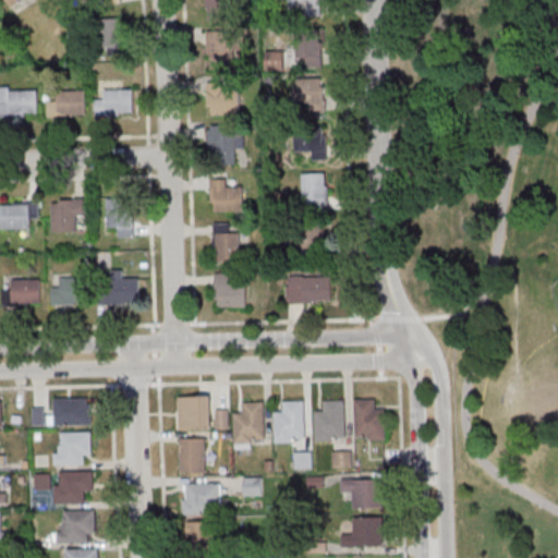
[(205,0),(206,22),(231,22),(231,0),(205,0)]
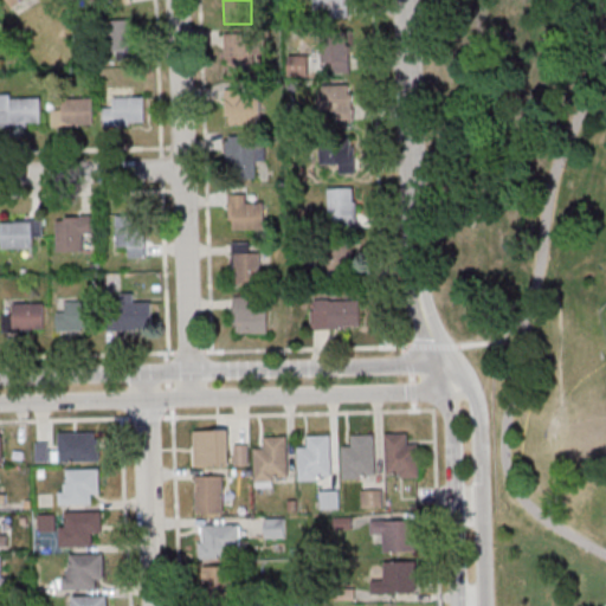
[(318,0),(320,19),(348,19),(347,0),(318,0)]
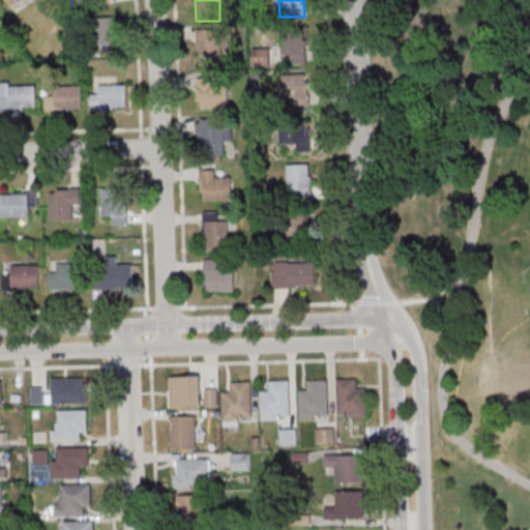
[(94,18),(94,47),(119,47),(119,18),(94,18)]
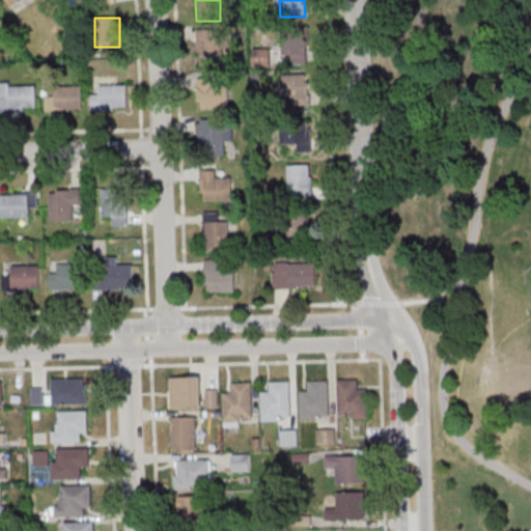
[(197,31),(197,65),(225,65),(225,31),(197,31)]
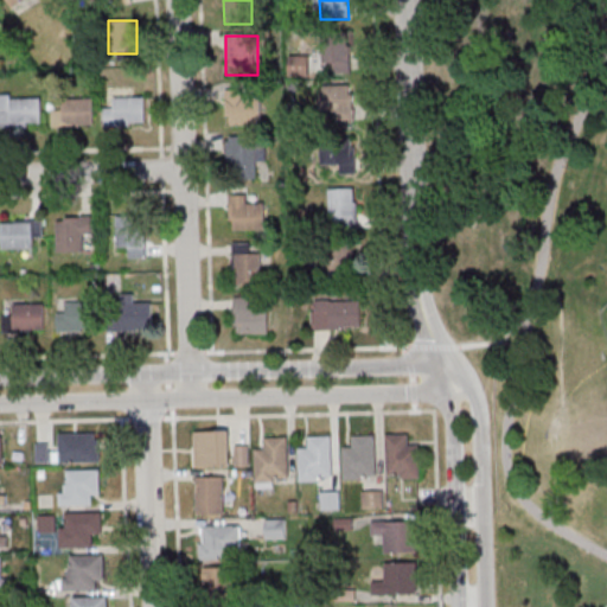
[(351,40),(323,40),(323,75),(351,75),(351,40)]
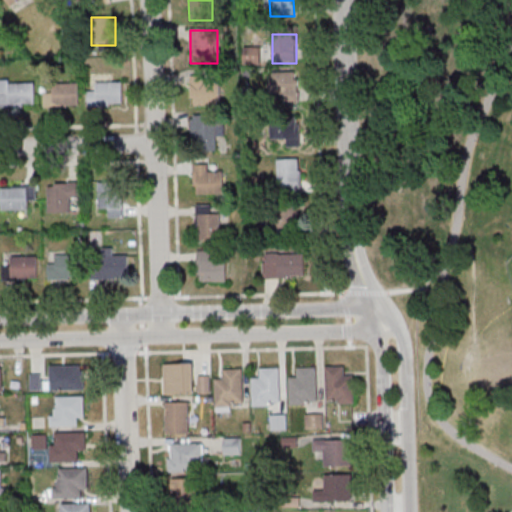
[(299,73),(278,73),(278,101),(299,101),(299,73)]
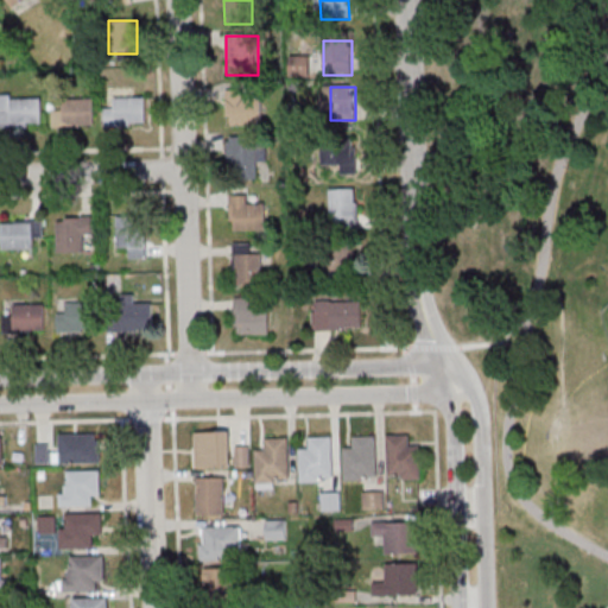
[(146,126),(146,93),(137,93),(137,89),(114,89),(114,105),(103,105),(103,126),(146,126)]
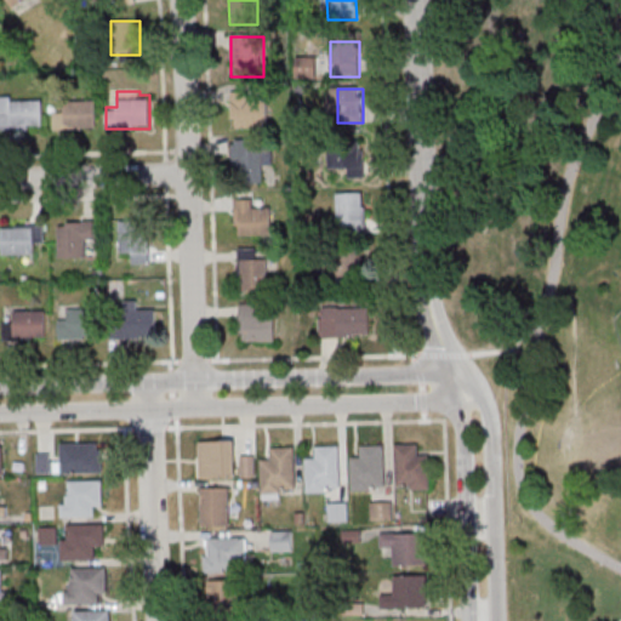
[(233,93),(233,129),(268,129),(268,100),(251,100),(251,93),(233,93)]
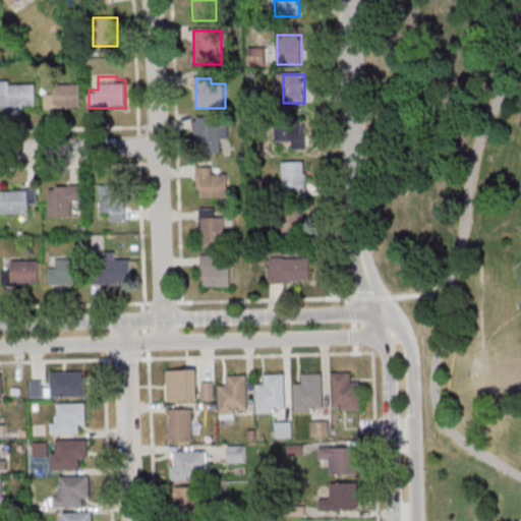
[(0,107),(31,108),(31,81),(0,81),(0,107)]
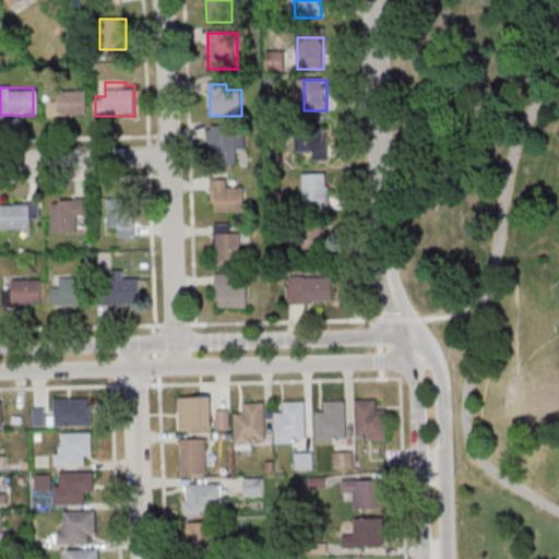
[(87,116),(87,91),(49,91),(49,116),(87,116)]
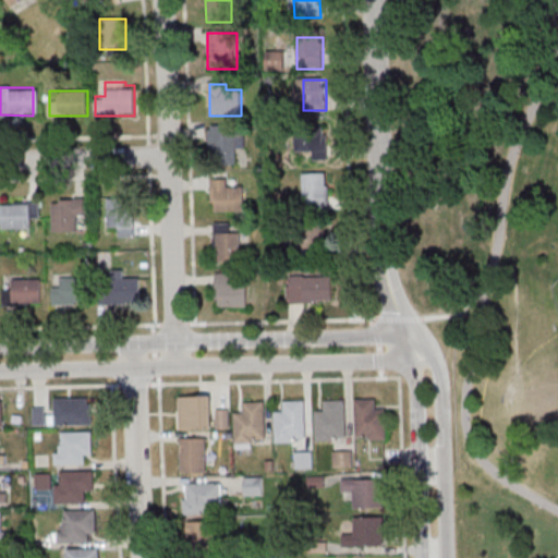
[(209,125),(209,165),(237,165),(237,147),(243,147),(243,125),(209,125)]
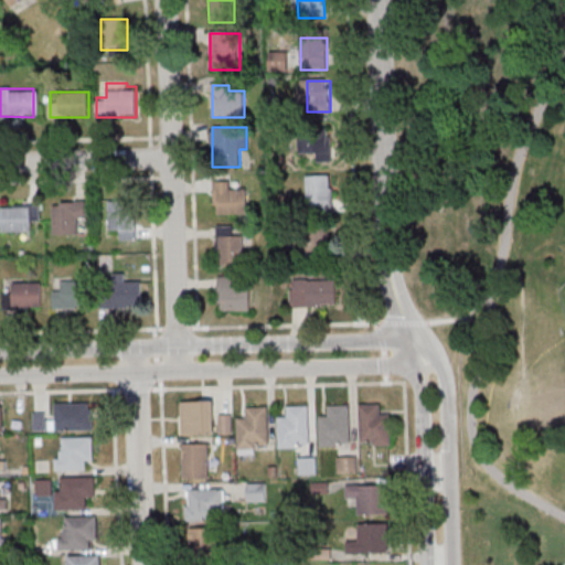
[(331,162),(331,136),(304,136),(304,152),(312,152),(312,162),(331,162)]
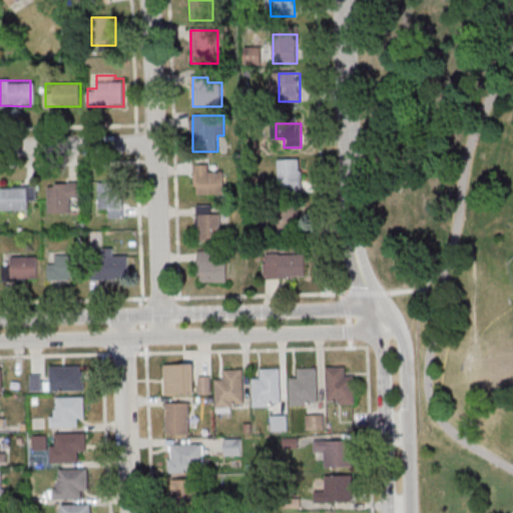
[(279,159),(279,192),(303,192),(303,159),(279,159)]
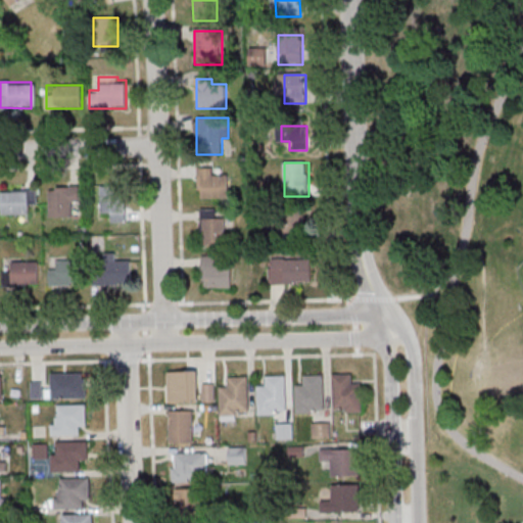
[(228,198),(228,175),(216,175),(216,168),(197,168),(197,198),(228,198)]
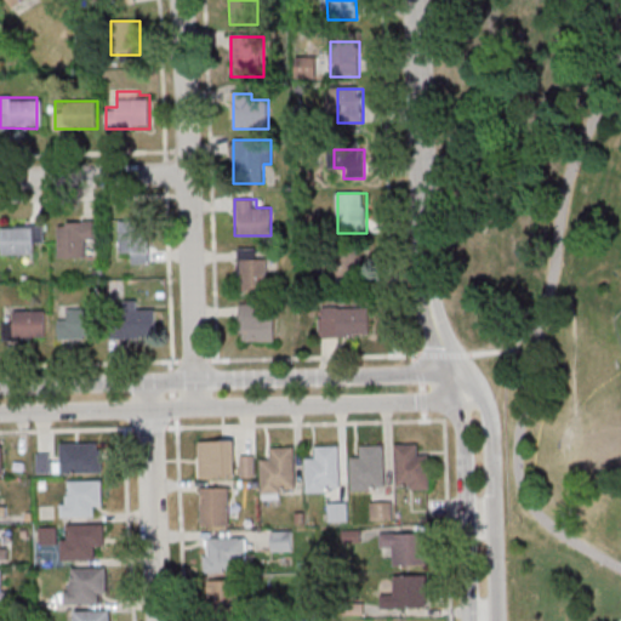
[(120,252),(131,252),(131,265),(149,265),(149,220),(120,220),(120,252)]
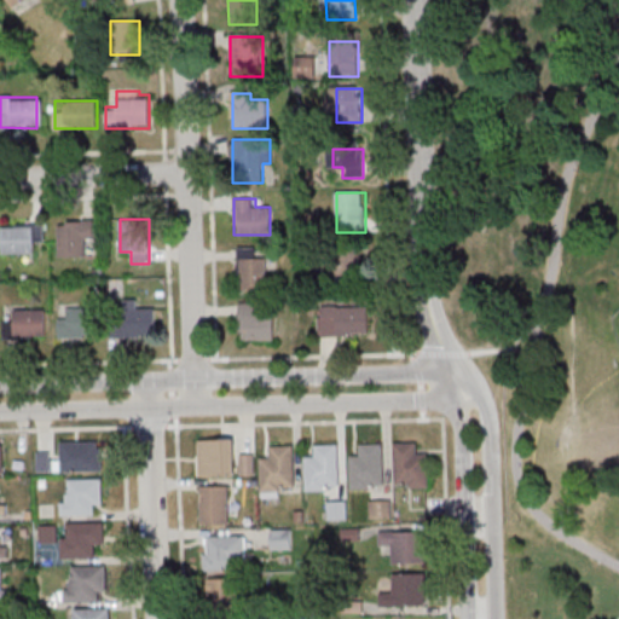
[(59,258),(84,258),(84,243),(94,243),(94,220),(59,220),(59,258)]
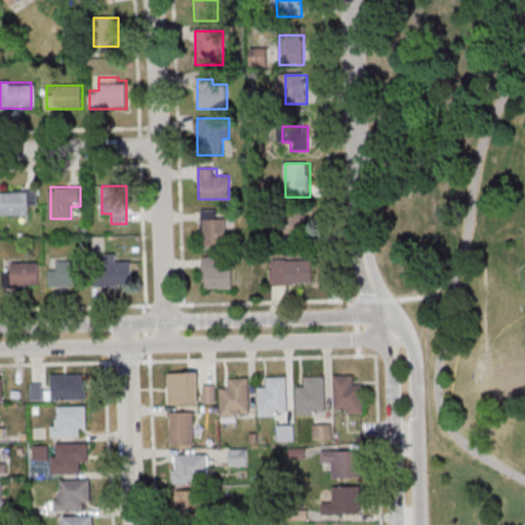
[(1,214),(29,214),(29,191),(1,191),(1,214)]
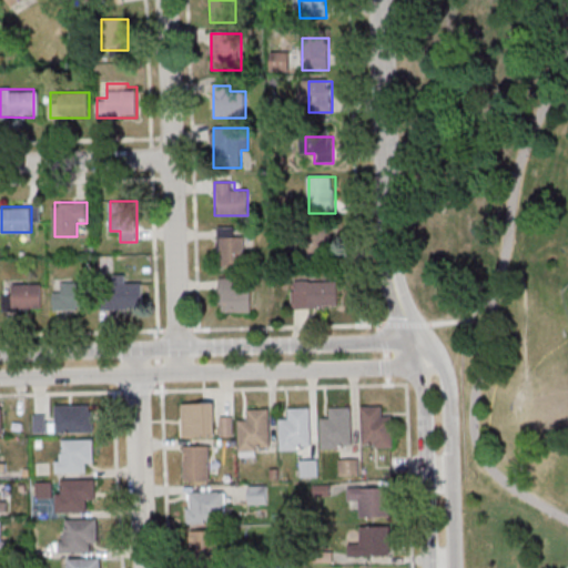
[(305,256),(333,256),(333,224),(305,224),(305,256)]
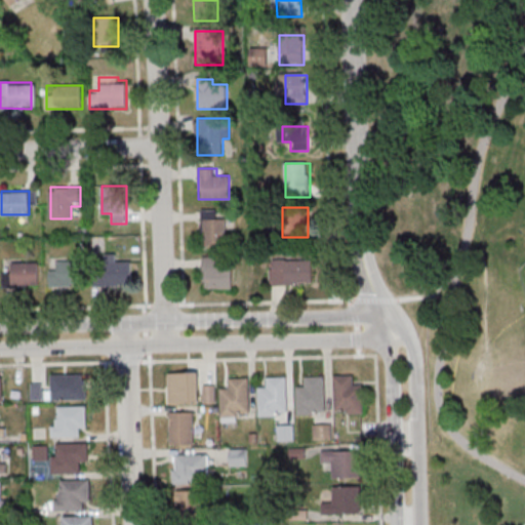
[(217,210),(202,209),(201,245),(227,245),(227,218),(217,218),(217,210)]
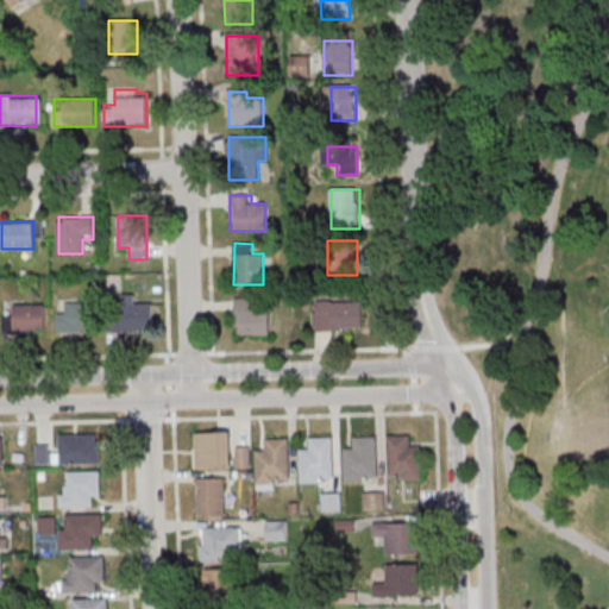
[(154,332),(154,301),(136,301),(136,297),(115,297),(115,332),(154,332)]
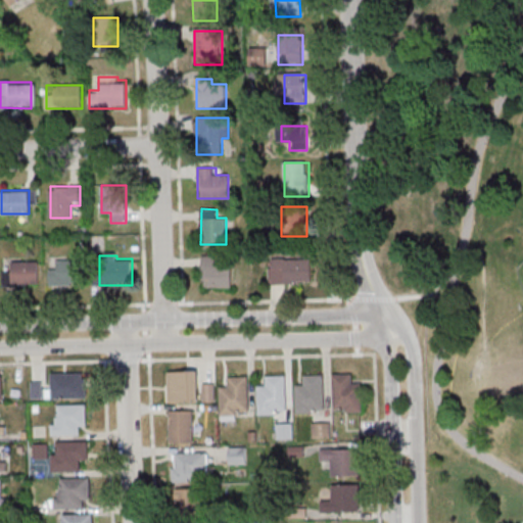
[(200,287),(232,287),(232,266),(222,266),(222,255),(200,255),(200,287)]
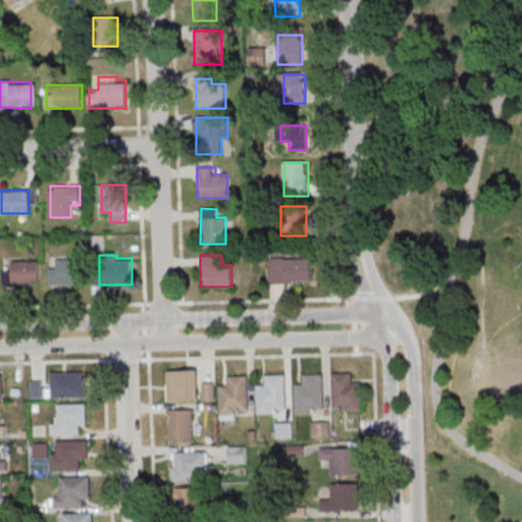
[(311,282),(311,258),(269,258),(269,282),(311,282)]
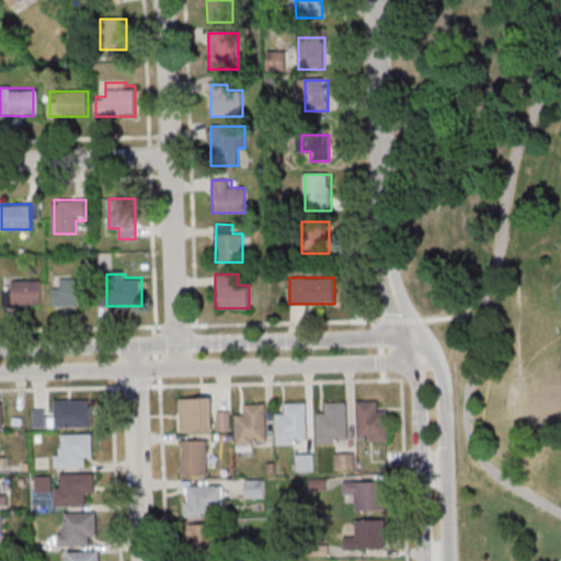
[(63,288),(53,288),(53,306),(86,306),(86,278),(63,278),(63,288)]
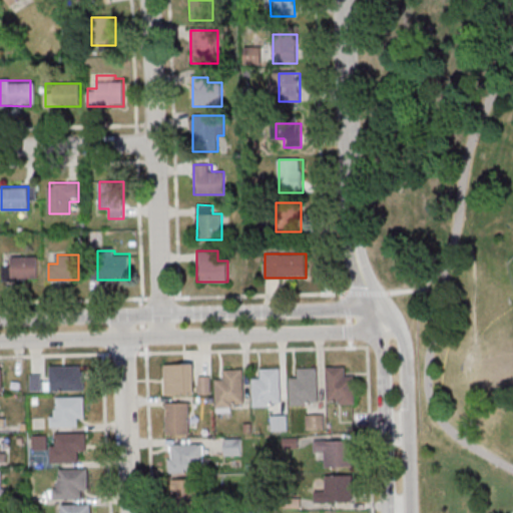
[(11,266),(3,266),(3,281),(38,281),(38,257),(11,257),(11,266)]
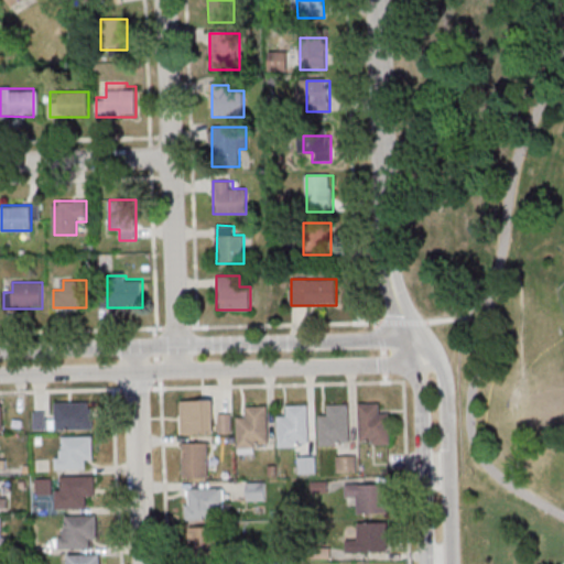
[(215,433),(215,400),(181,400),(181,433),(215,433)]
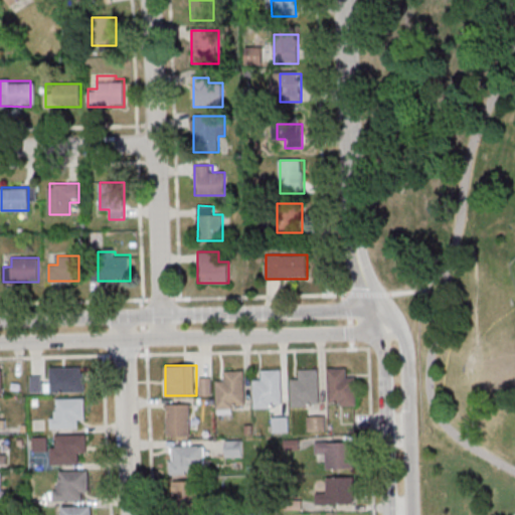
[(87,391),(87,367),(50,367),(50,391),(87,391)]
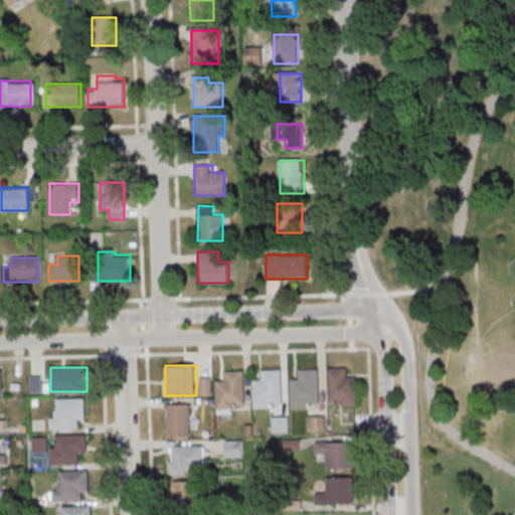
[(357,378),(347,378),(347,368),(328,368),(328,406),(357,406),(357,378)]
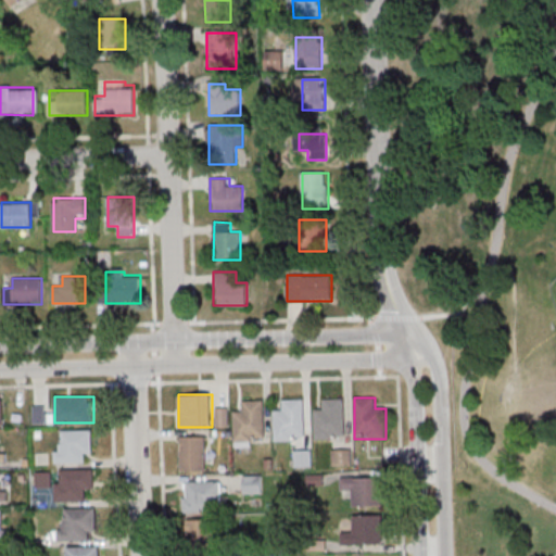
[(275,440),(305,440),(305,399),(285,399),(285,411),(275,411),(275,440)]
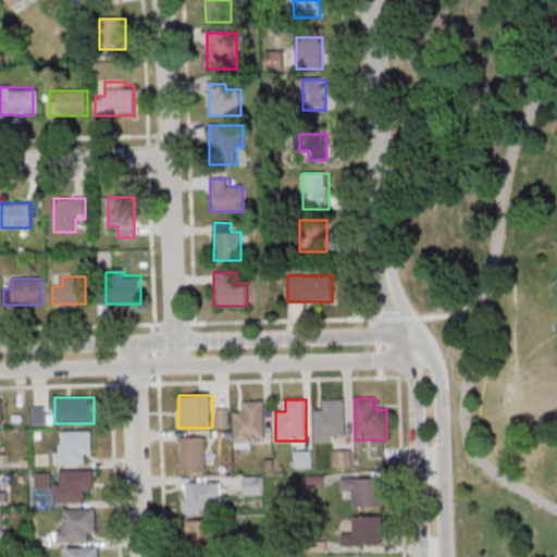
[(314,441),(345,441),(345,399),(323,399),(323,410),(314,410),(314,441)]
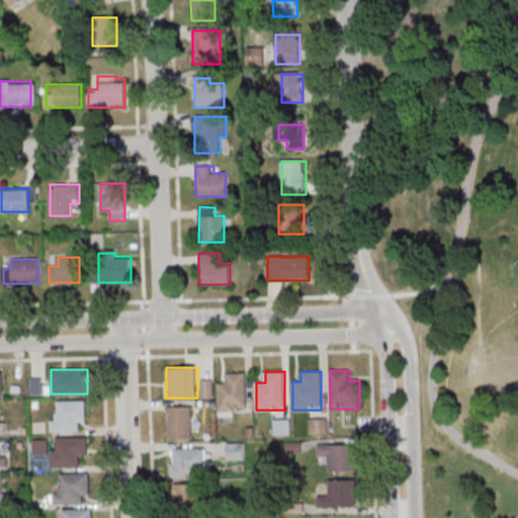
[(228,372),(228,383),(218,383),(218,412),(247,412),(247,372),(228,372)]
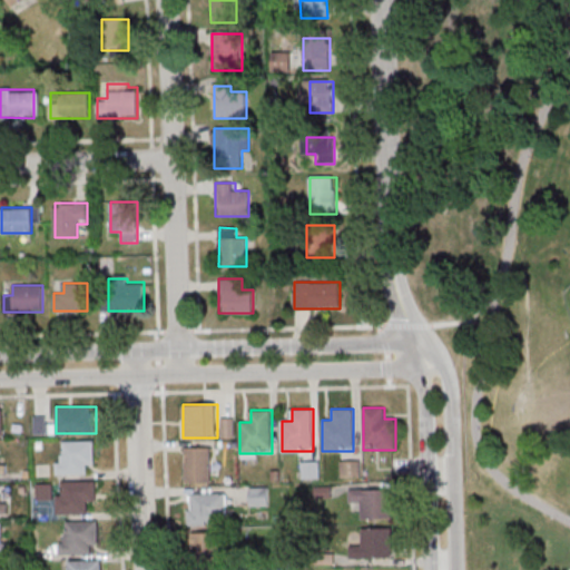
[(234,438),(234,418),(220,418),(220,438),(234,438)]
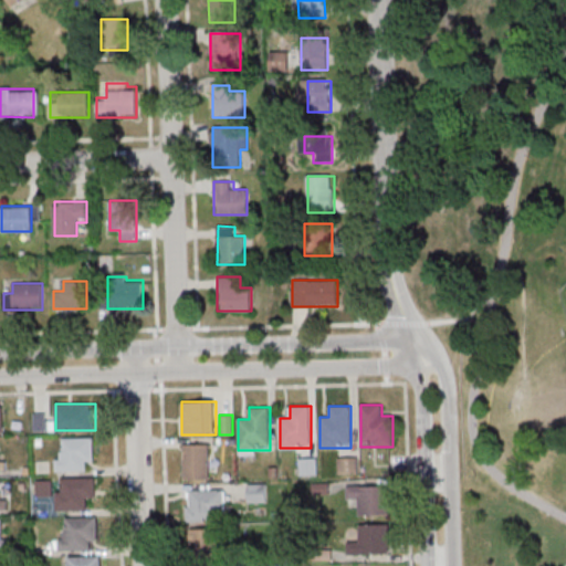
[(93,438),(58,438),(58,471),(93,471),(93,438)]
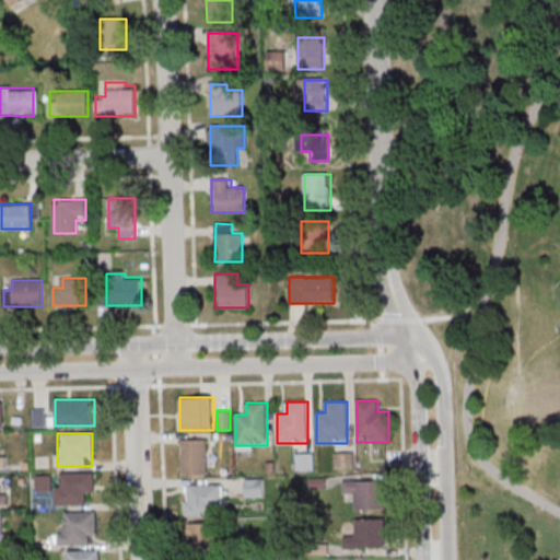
[(208,475),(208,439),(182,439),(182,475),(208,475)]
